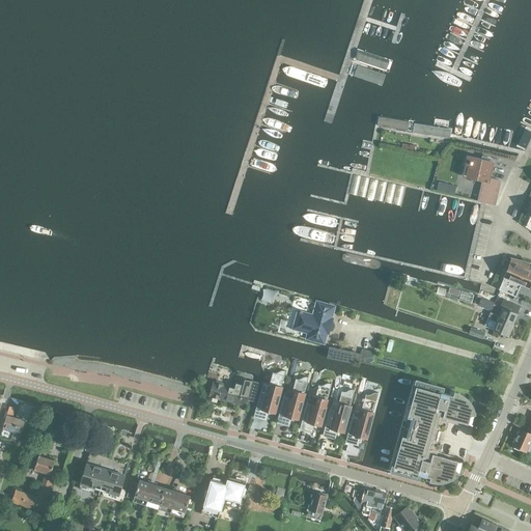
[(389,66),(392,55),(359,45),(356,56),(389,66)]
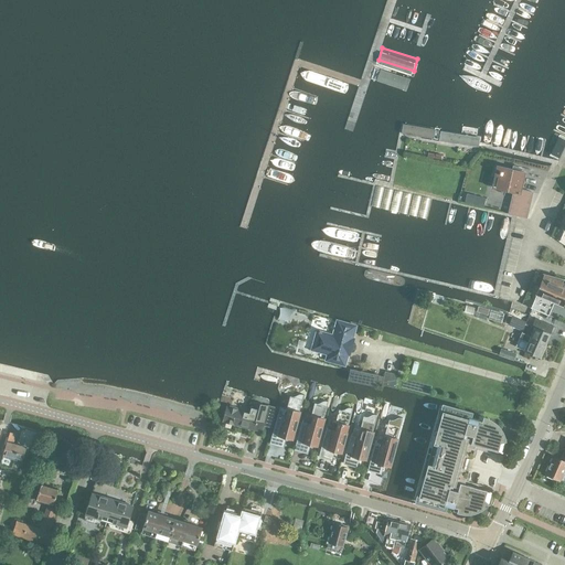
[(377,63),(374,74),(405,85),(408,74),(377,63)]
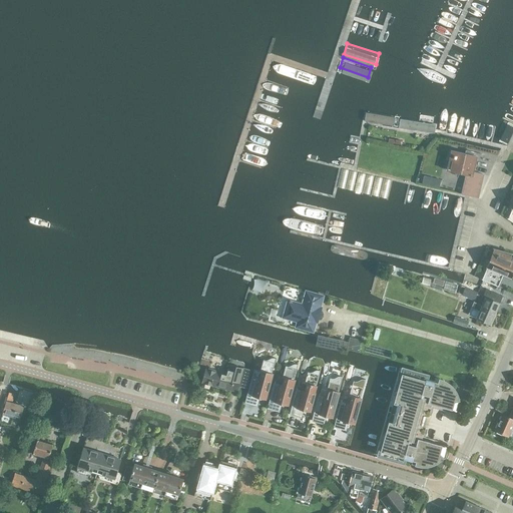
[(395,118),(366,113),(365,121),(394,126),(395,118)]
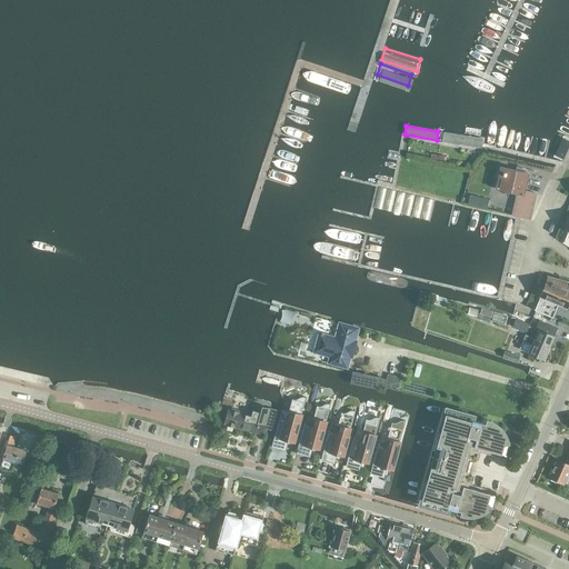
[(481,149),(483,139),(443,132),(442,142),(481,149)]
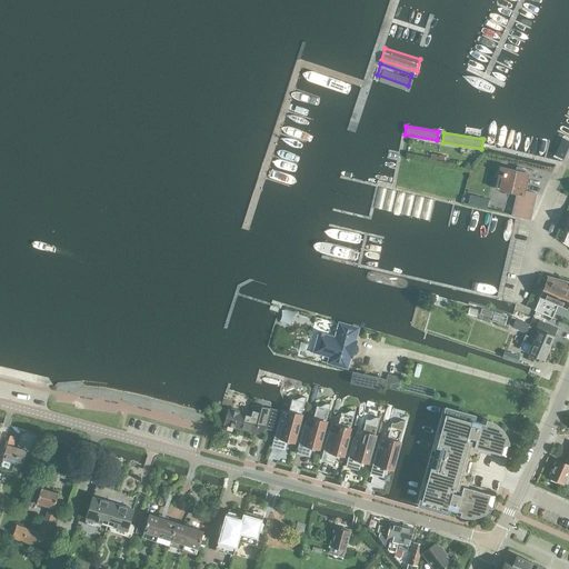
[(523,193),(522,197),(523,197),(529,173),(500,167),(497,178),(501,179),(498,190),(518,196),(519,192),(523,193)]
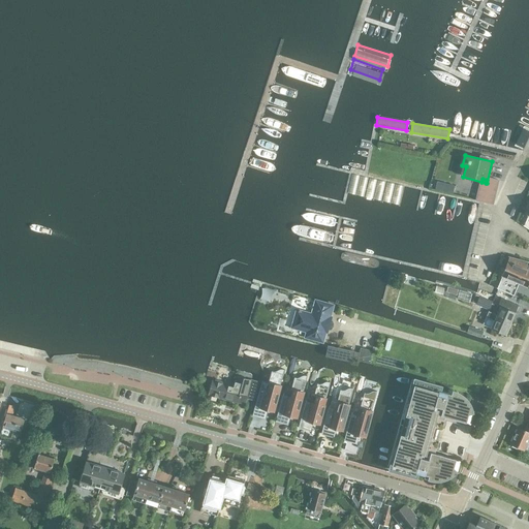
[(436,181),(435,189),(445,192),(447,184),(436,181)]
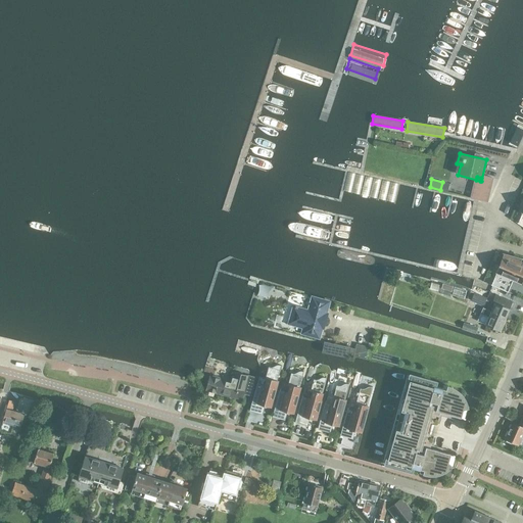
[(513,280),(520,283),(522,276),(522,267),(519,266),(521,259),(522,259),(522,258),(505,254),(491,285),(515,295),(515,294),(508,291),(513,280)]
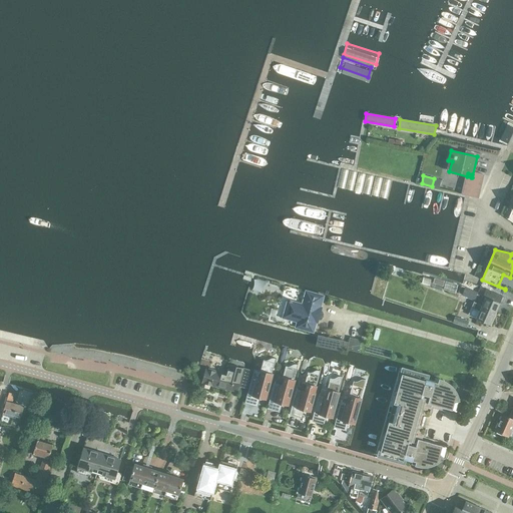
[(461,286),(458,293),(473,301),(477,294),(461,286)]
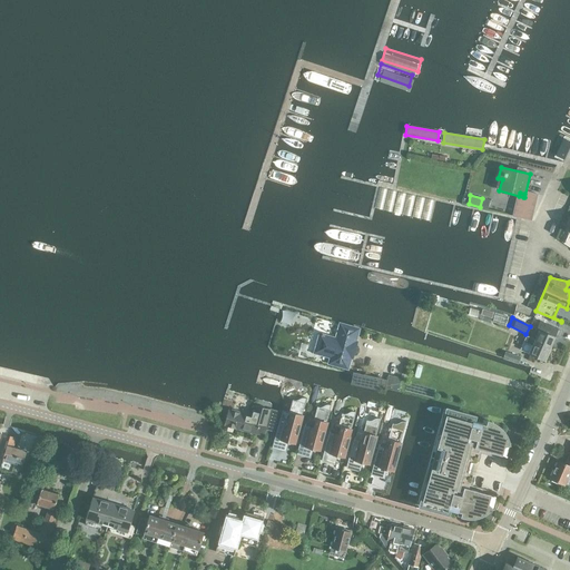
[(546,324),(540,322),(537,330),(530,326),(527,334),(551,345),(558,330),(546,324)]
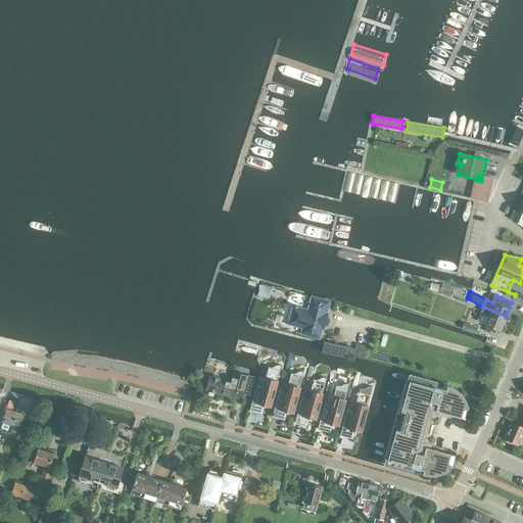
[(303,328),(302,333),(319,337),(321,328),(323,328),(327,315),(325,314),(328,302),(313,298),(308,312),(303,310),(302,308),(298,307),(296,308),(293,307),(292,311),(291,312),(289,319),(290,321),(289,324),(303,328)]
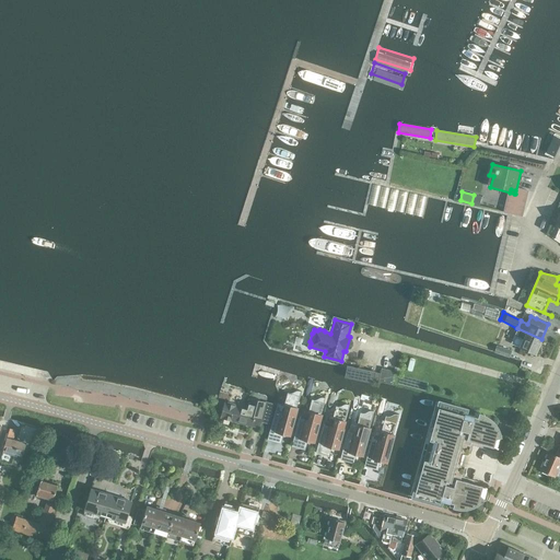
[(522,339),(518,347),(535,354),(541,339),(517,328),(514,336),(522,339)]
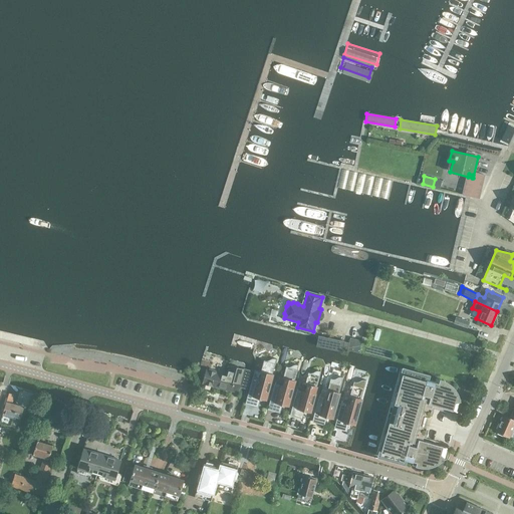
[(469,322),(455,317),(453,323),(467,327),(469,322)]
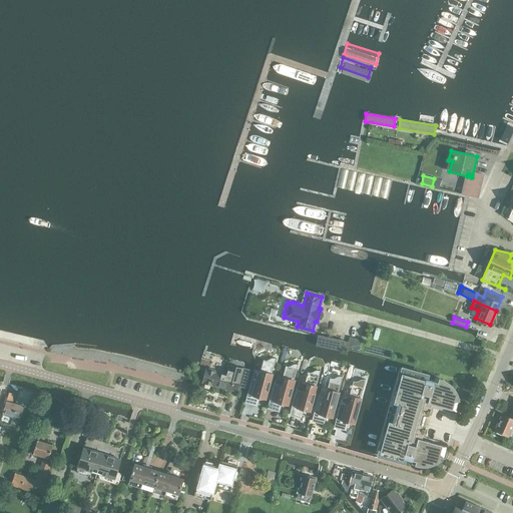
[(344,341),(318,335),(316,345),(342,351),(342,348),(359,353),(362,340),(350,337),(349,342),(344,341)]
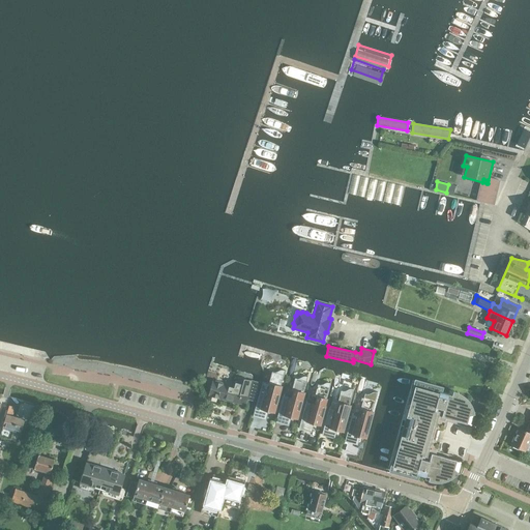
[(266,415),(267,412),(267,411),(273,412),(285,371),(284,370),(284,371),(283,370),(281,370),(278,371),(277,372),(275,372),(274,372),(272,372),(268,384),(271,384),(269,391),(266,391),(261,389),(261,387),(253,415),(261,417),(262,414),(266,415)]
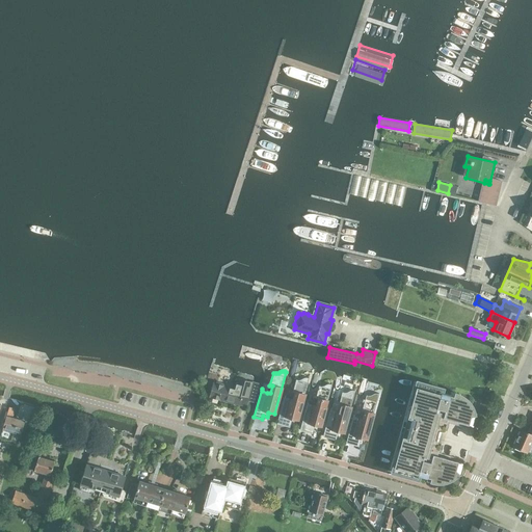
[(253,382),(251,382),(237,377),(235,382),(230,386),(229,387),(214,382),(210,397),(240,405),(243,395),(247,397),(246,401),(255,403),(261,383),(253,381),(253,382)]
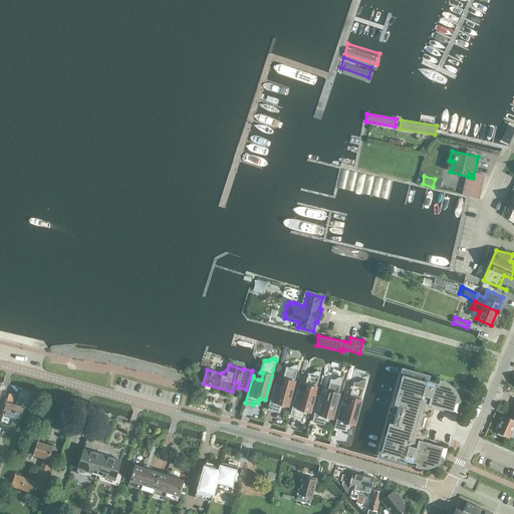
[(280,409),(281,406),(281,405),(287,406),(298,365),(297,365),(296,364),(294,364),(292,365),(291,366),(290,366),(288,367),(286,366),(282,378),(285,378),(283,386),(281,386),(280,386),(275,383),(276,382),(275,381),(267,409),(275,411),(276,408),(280,409)]
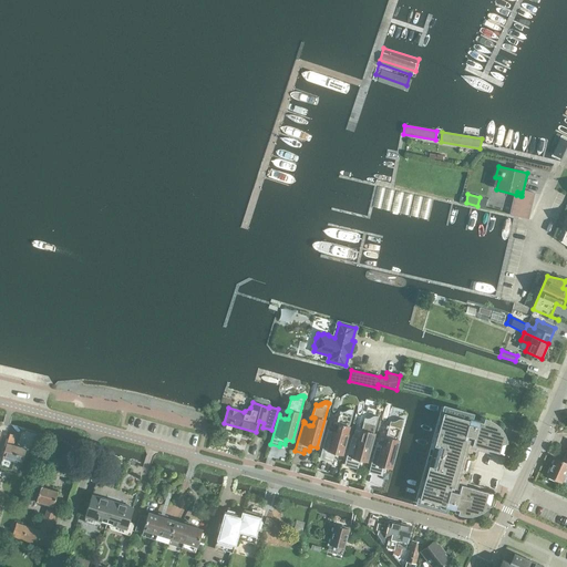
[(422,488),(419,503),(419,504),(420,504),(445,511),(446,507),(455,511),(455,509),(461,511),(461,513),(462,514),(463,514),(464,514),(465,514),(466,514),(467,514),(468,514),(470,514),(471,514),(472,514),(473,514),(474,514),(475,513),(476,513),(477,513),(478,512),(480,512),(481,512),(481,511),(482,511),(483,509),(484,508),(485,508),(485,507),(486,507),(486,506),(487,506),(485,504),(488,493),(462,485),(462,484),(456,483),(457,476),(465,452),(466,445),(472,446),(473,446),(500,453),(503,442),(505,442),(505,441),(505,440),(505,439),(504,439),(504,437),(504,436),(503,435),(503,434),(502,433),(502,432),(501,431),(500,430),(498,429),(498,428),(497,428),(496,426),(495,425),(494,425),(493,424),(492,423),(491,423),(490,423),(490,422),(488,422),(487,422),(486,421),(486,423),(480,422),(480,421),(471,419),(472,415),(445,408),(441,422),(443,423),(440,433),(436,432),(436,433),(440,434),(437,444),(435,443),(432,455),(429,454),(429,455),(432,456),(429,467),(431,468),(428,478),(424,477),(423,478),(428,480),(424,490),(422,488)]
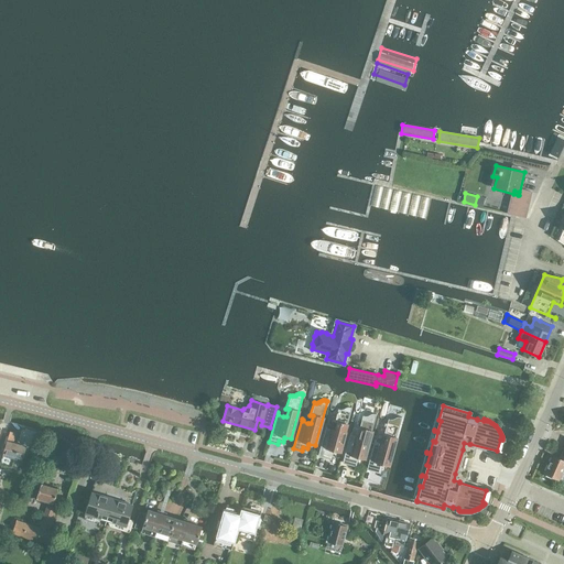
[(351,408),(349,407),(347,408),(346,408),(344,409),(343,410),(340,410),(339,409),(338,409),(335,422),(337,423),(335,431),(333,430),(326,429),(327,426),(326,425),(318,455),(326,458),(327,454),(332,455),(333,452),(333,451),(339,453),(351,408)]
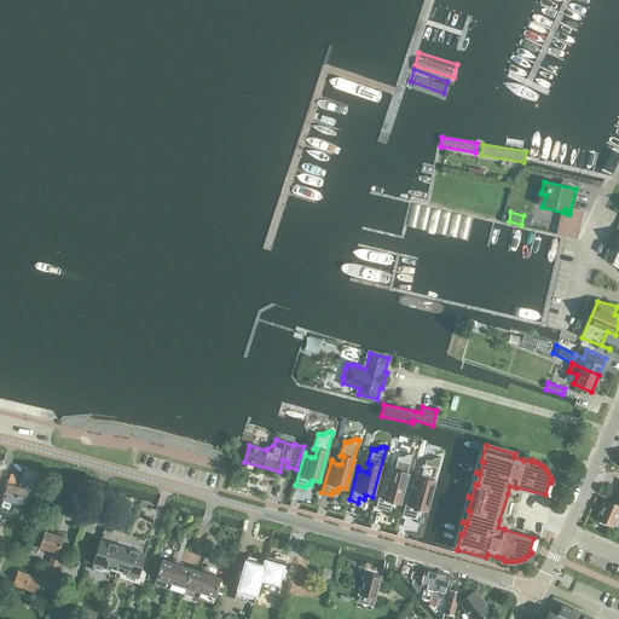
[(391,507),(392,503),(392,502),(399,504),(412,455),(410,455),(408,455),(406,455),(404,456),(403,457),(400,457),(399,456),(398,456),(394,470),(397,472),(394,480),(392,479),(385,478),(386,475),(385,475),(376,508),(385,510),(386,505),(391,507)]
